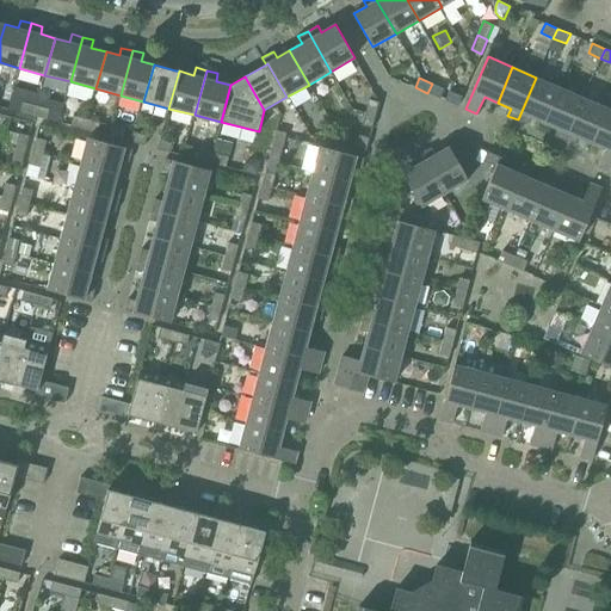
[(531,117),(544,123),(560,87),(536,78),(518,119),(528,124),(531,117)]
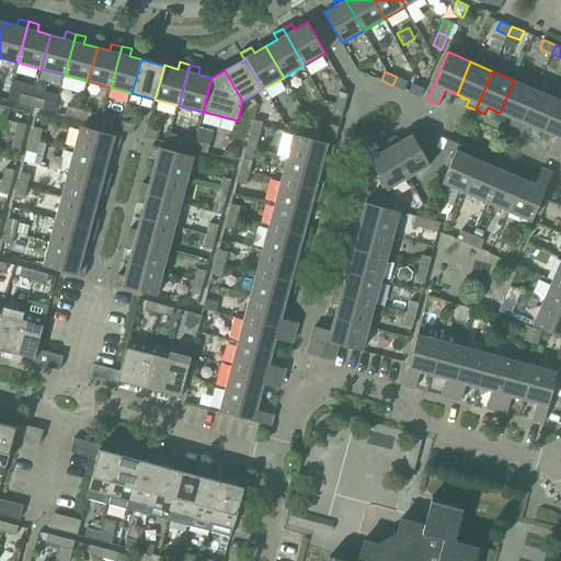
[(397,77),(392,86),(404,90),(409,81),(397,77)]
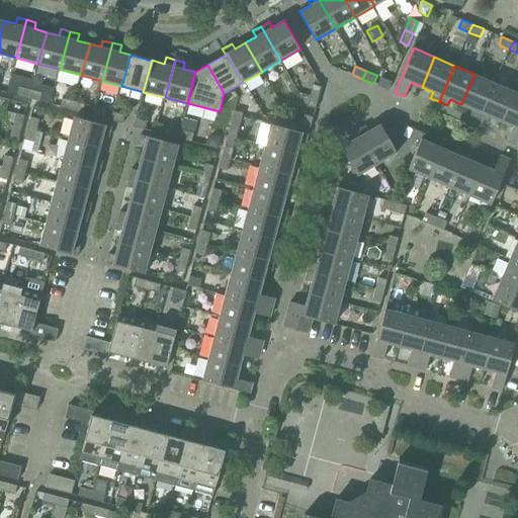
[(470,115),(479,119),(495,83),(475,74),(461,104),(472,109),(470,115)]
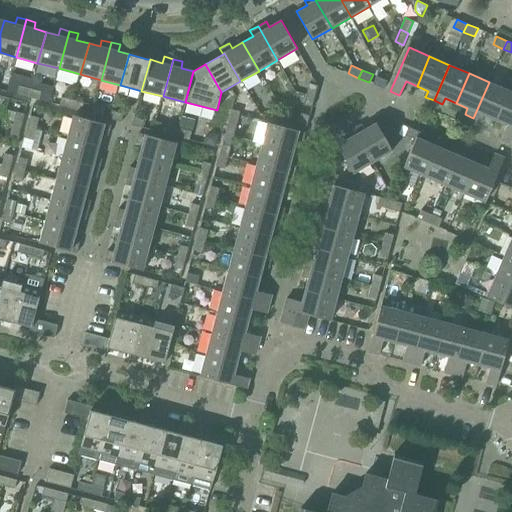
[(388,81),(377,76),(373,84),(384,89),(388,81)]
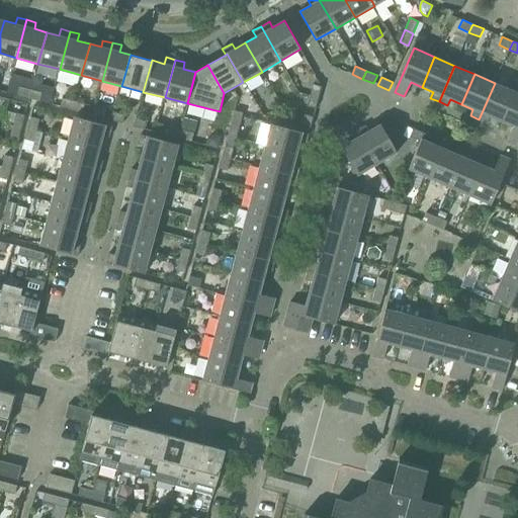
[(491,116),(502,121),(515,92),(495,83),(479,119),(488,122),(491,116)]
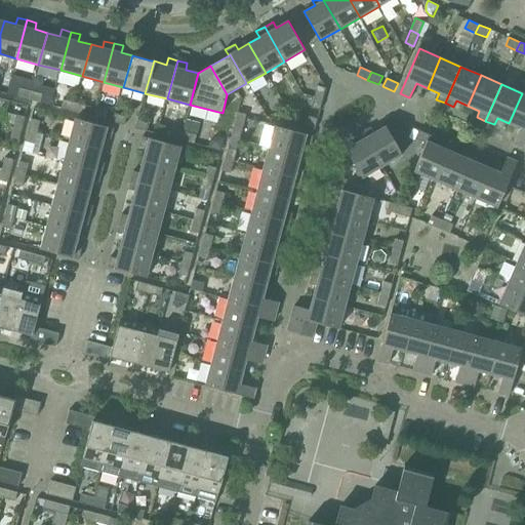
[(318,85),(315,96),(323,98),(326,87),(318,85)]
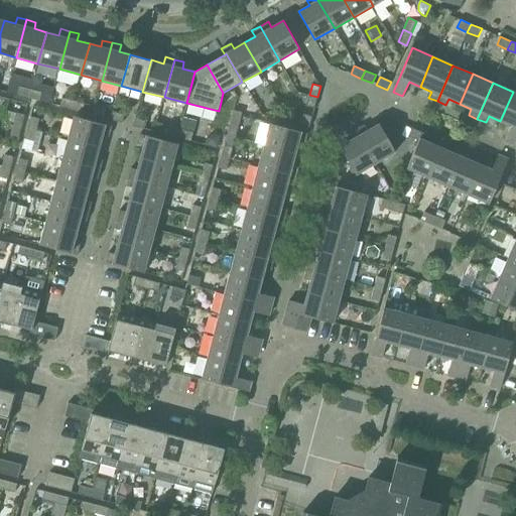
[(18,95),(28,98),(31,89),(20,86),(18,95)]
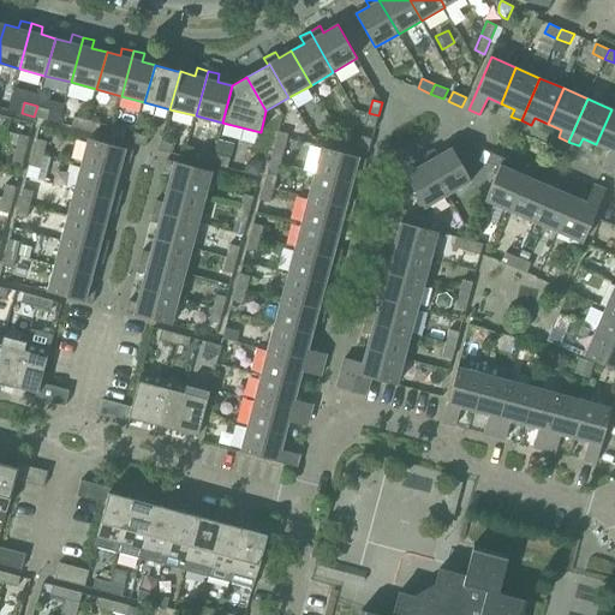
[(37,106),(34,117),(48,120),(51,109),(37,106)]
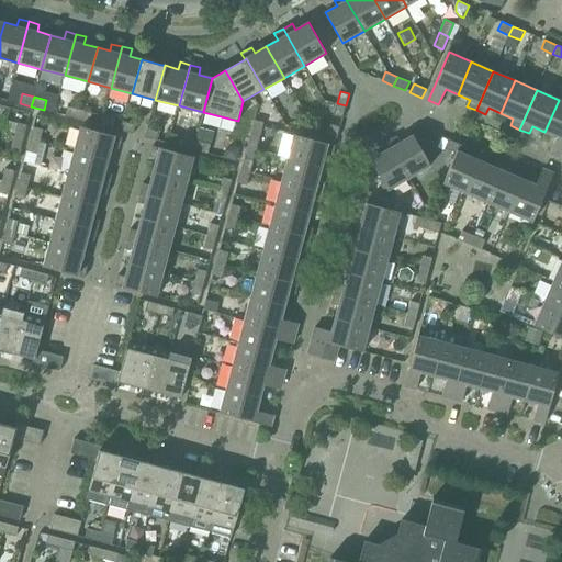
[(561,100),(559,100),(544,132),(557,137),(550,153),(561,157),(561,154),(561,100)]
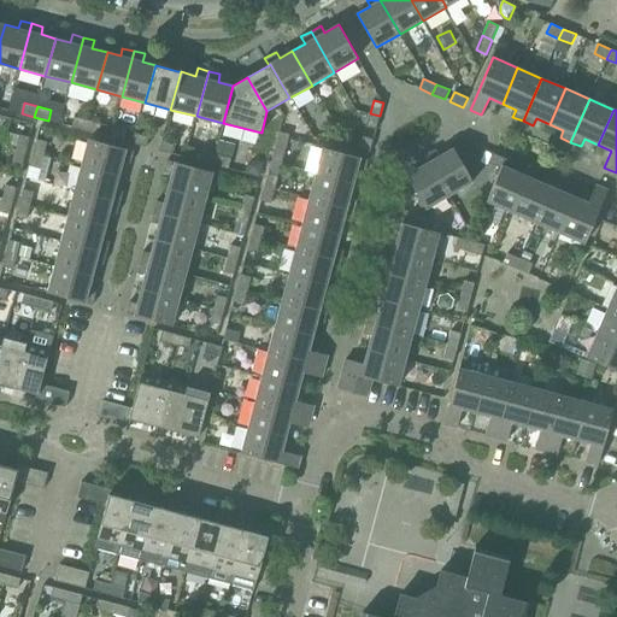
[(380,116),(370,113),(366,127),(376,129),(380,116)]
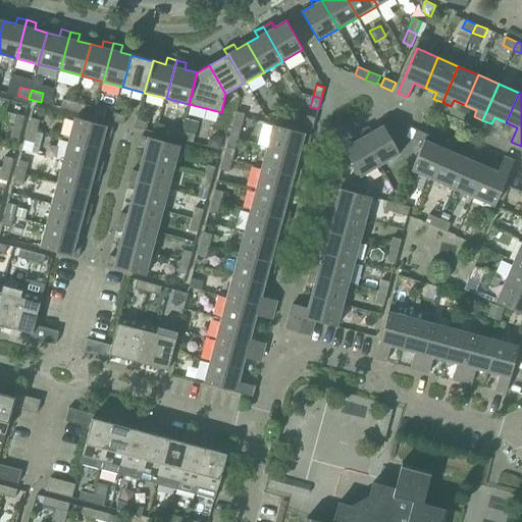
[(61,107),(72,110),(75,102),(63,99),(61,107)]
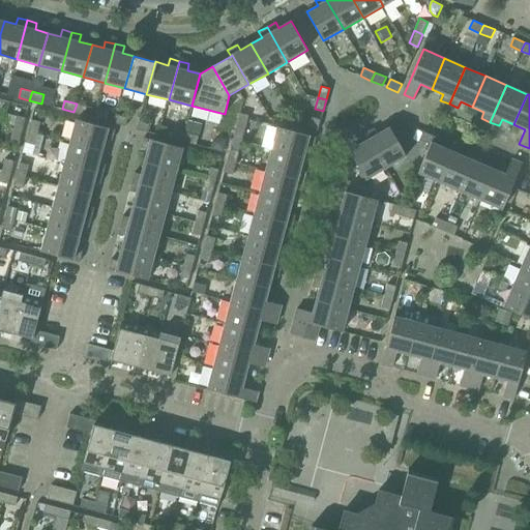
[(77,104),(74,112),(85,115),(87,106),(77,104)]
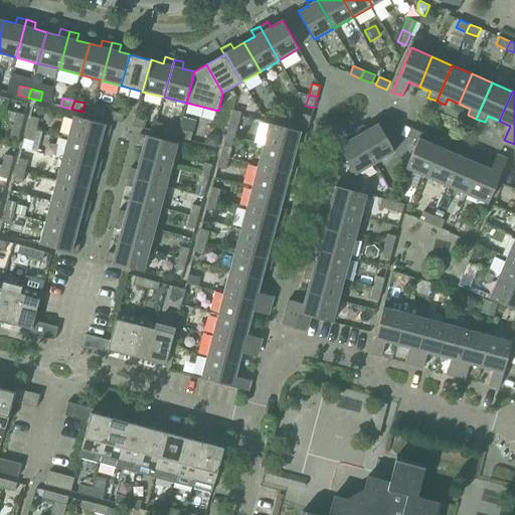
[(95,106),(93,115),(104,118),(106,109),(95,106)]
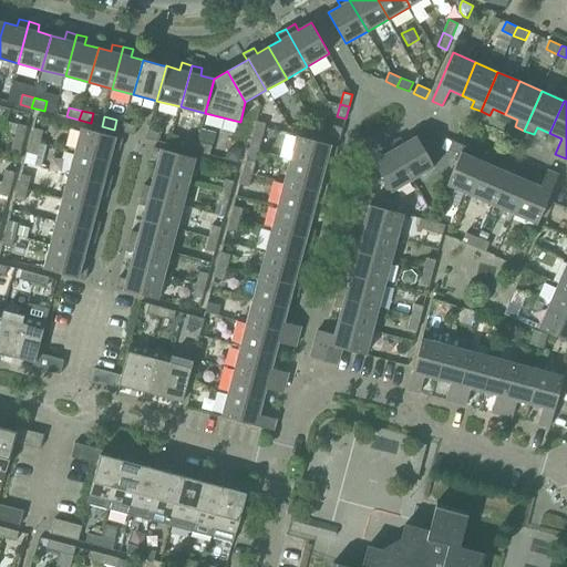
[(257,121),(253,135),(263,137),(266,123),(257,121)]
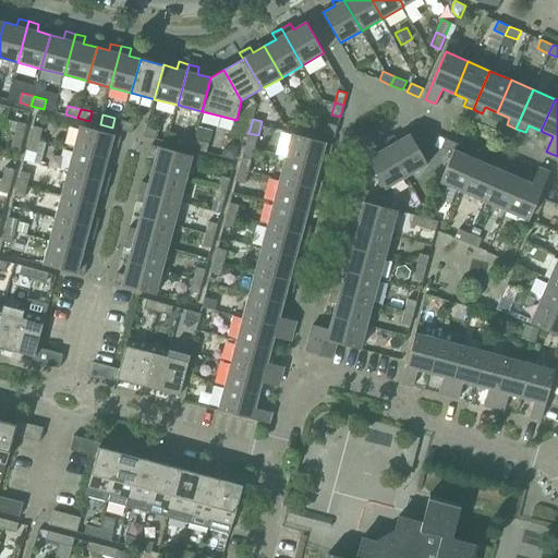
[(135,123),(122,120),(120,129),(133,133),(135,123)]
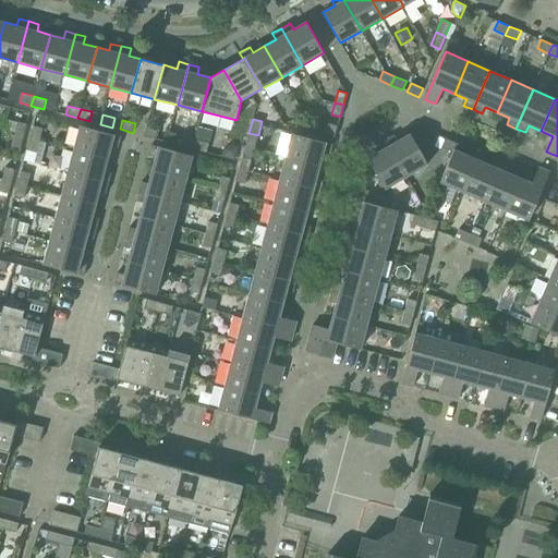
[(19,121),(15,133),(24,136),(27,124),(19,121)]
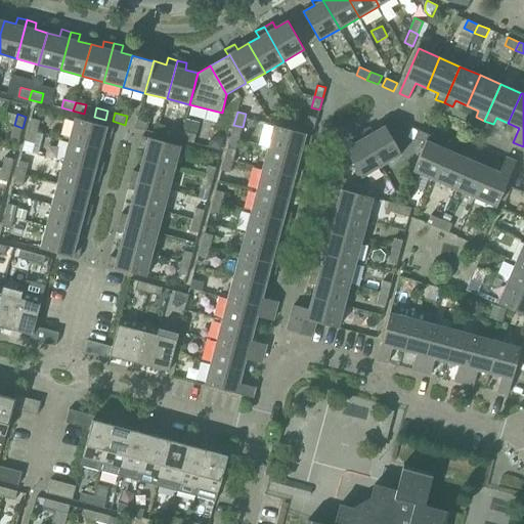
[(306,127),(314,129),(317,118),(309,116),(306,127)]
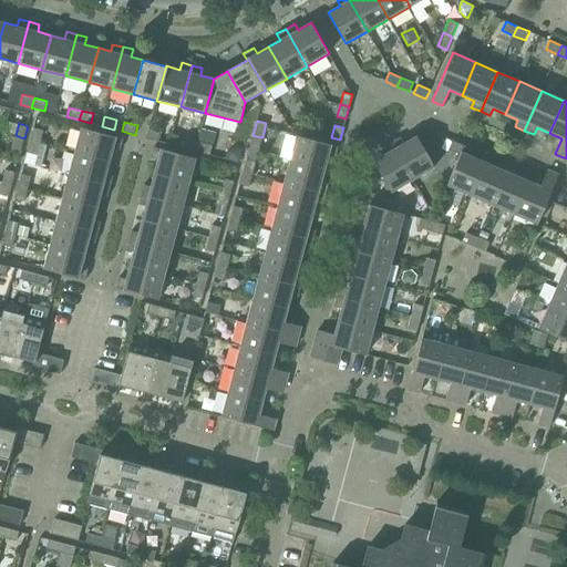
[(34,127),(31,140),(41,143),(44,131),(34,127)]
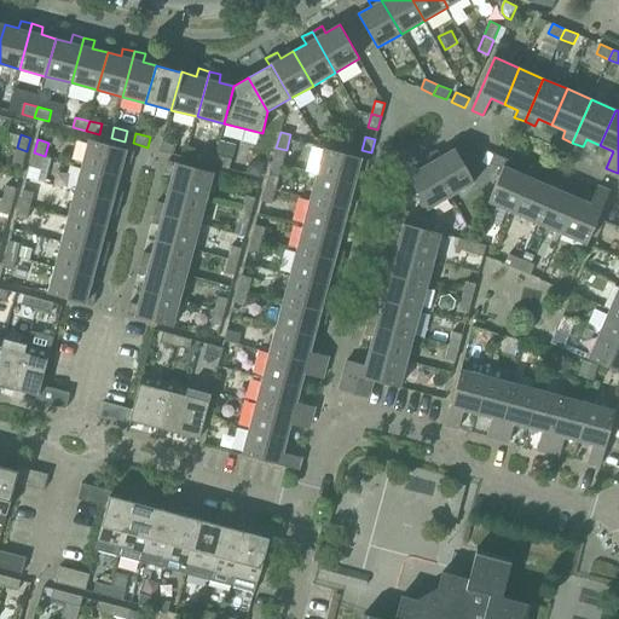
[(90,139),(82,166),(120,175),(123,161),(132,163),(134,151),(90,139)]
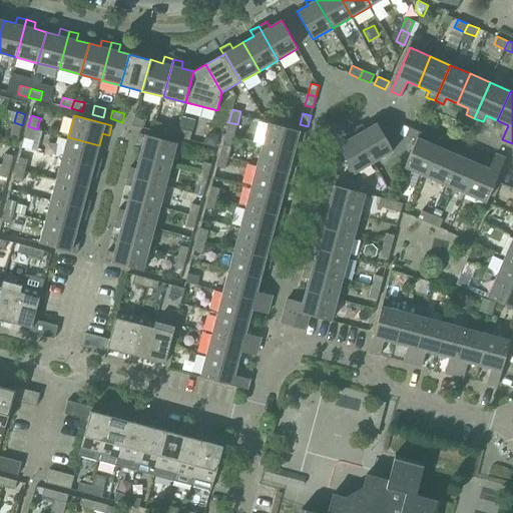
[(132,124),(143,127),(146,119),(135,116),(132,124)]
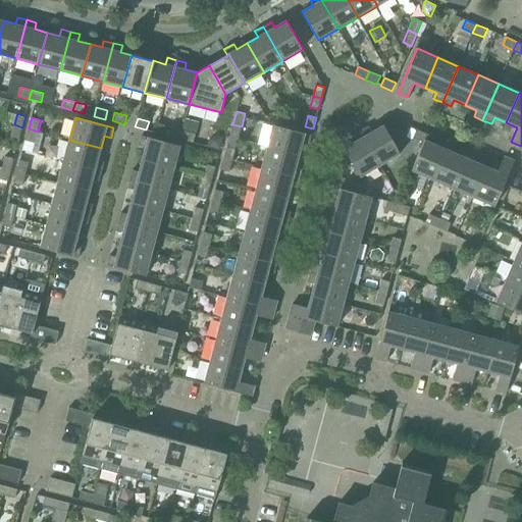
[(22,127),(14,124),(11,137),(19,139),(22,127)]
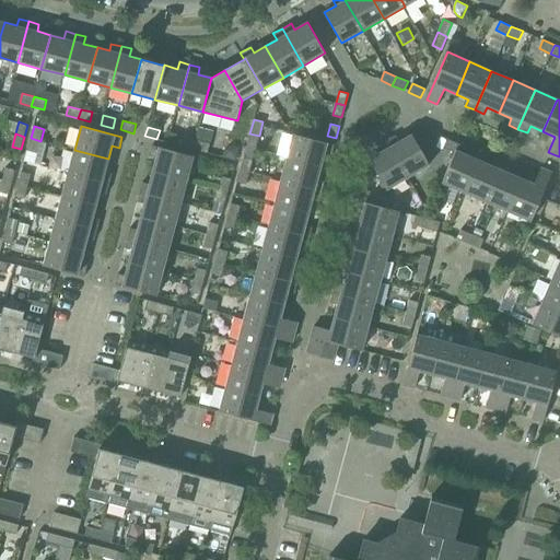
[(259,136),(249,133),(246,147),(255,149),(259,136)]
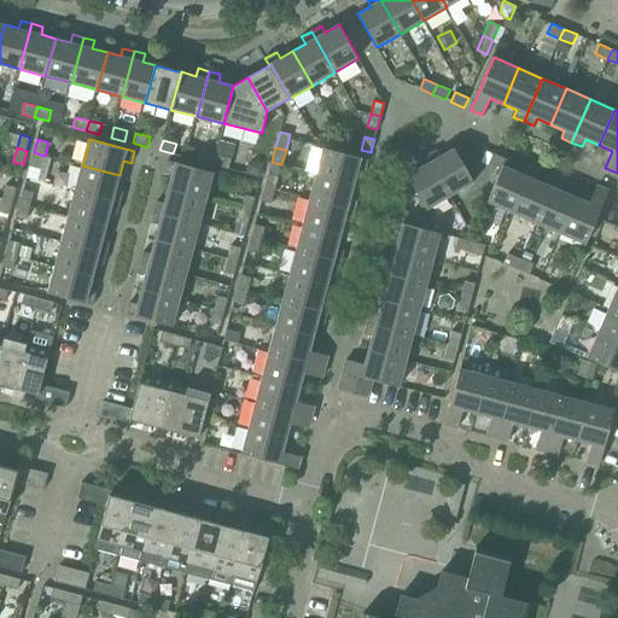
[(324,147),(316,174),(354,184),(357,170),(366,172),(369,159),(324,147)]
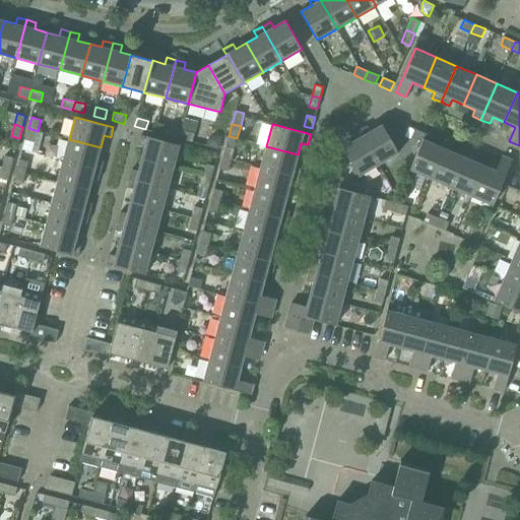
[(368,125),(359,130),(379,165),(399,152),(382,124),(371,131),(368,125)]
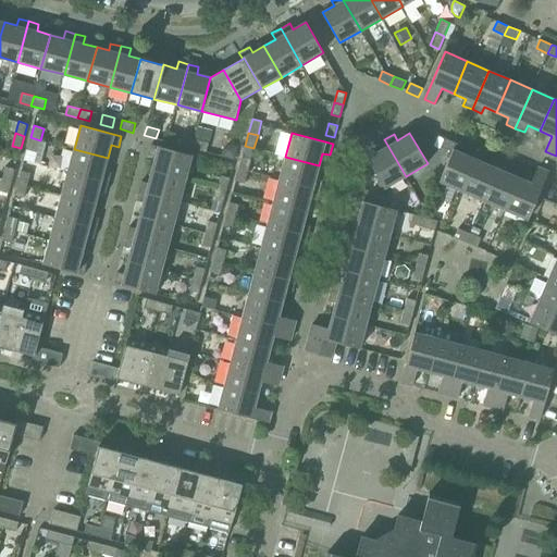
[(178,145),(192,148),(194,138),(182,135),(178,145)]
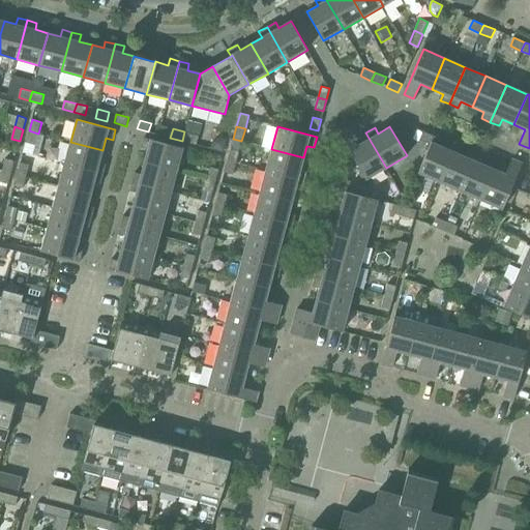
[(38,134),(29,130),(26,142),(35,145),(38,134)]
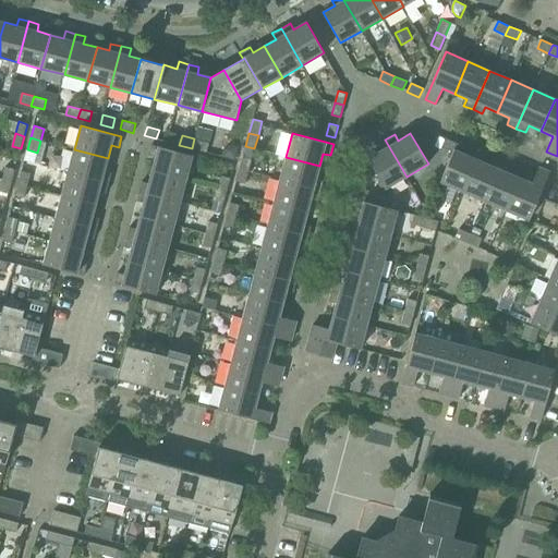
[(194,138),(192,148),(207,153),(209,143),(194,138)]
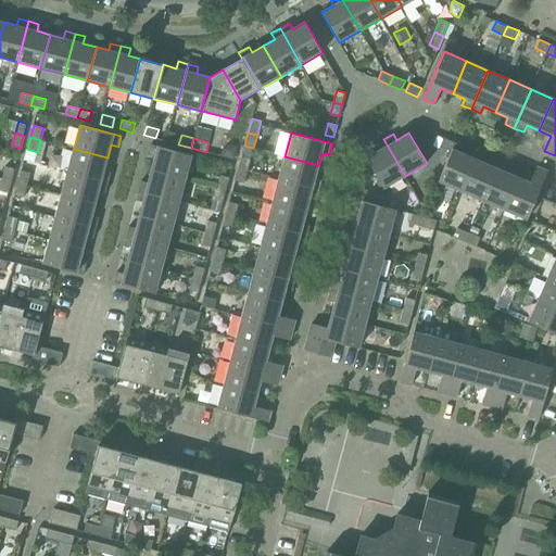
[(439,181),(462,191),(476,159),(463,153),(466,147),(444,138),(441,147),(452,151),(439,181)]
